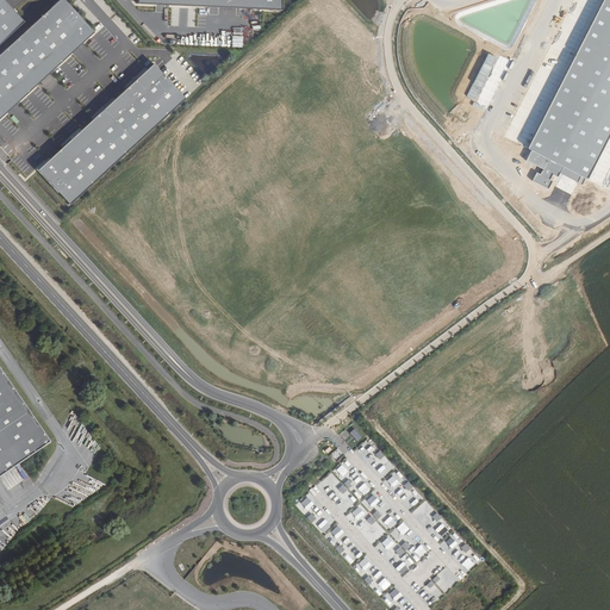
[(64,0),(60,0),(0,55),(0,120),(95,33),(64,0)]
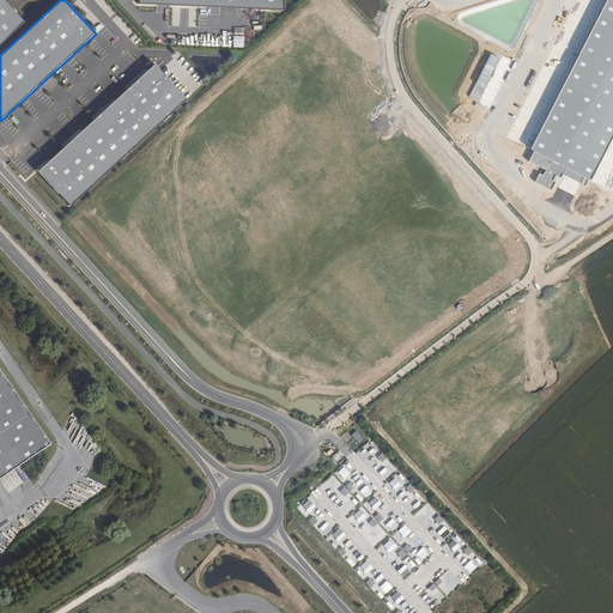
[(0,0),(0,44),(25,22),(4,0),(0,0)]
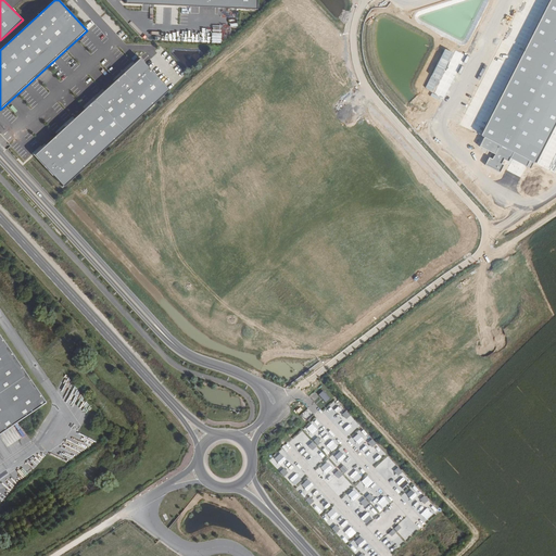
[(555,0),(551,0),(482,136),(536,163),(555,124),(555,0)]
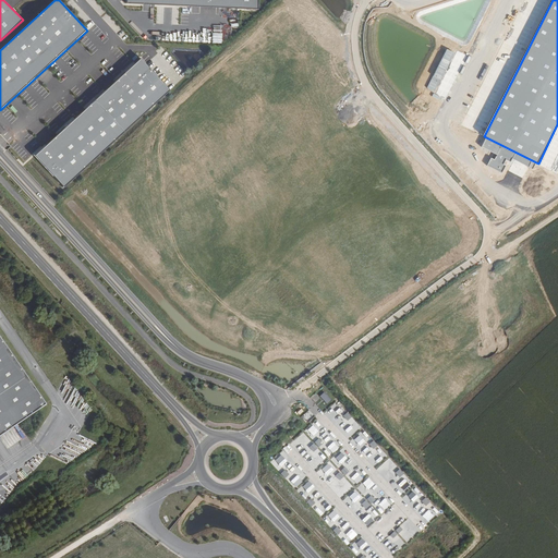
[(142,59),(37,156),(65,186),(170,89),(142,59)]
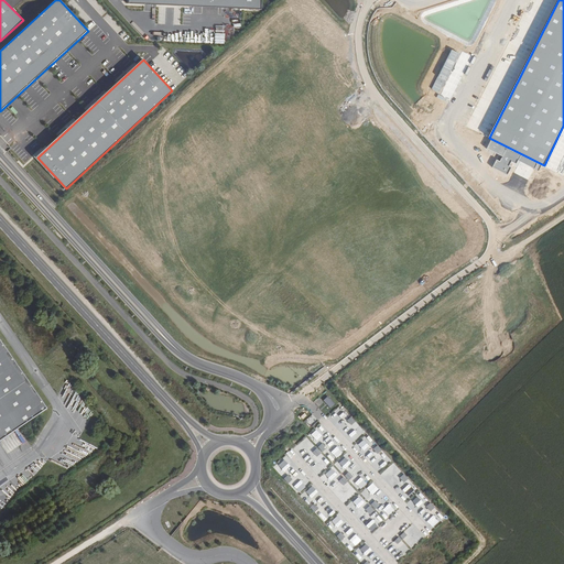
[(0,437),(45,407),(0,340),(0,437)]
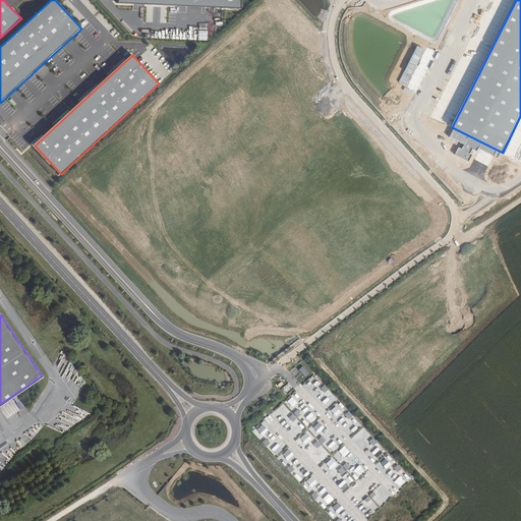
[(302,365),(298,369),(305,377),(309,372),(302,365)]
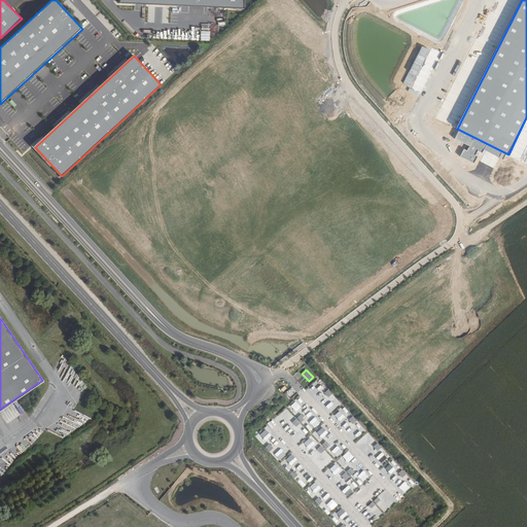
[(291,387),(285,393),(289,398),(296,391),(291,387)]
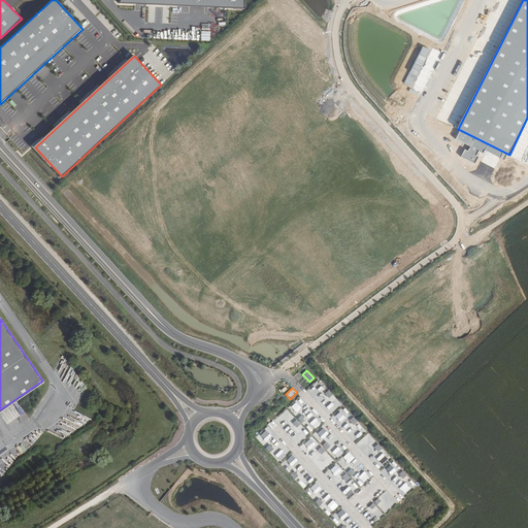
[(310,411),(306,416),(310,421),(316,417),(310,411)]
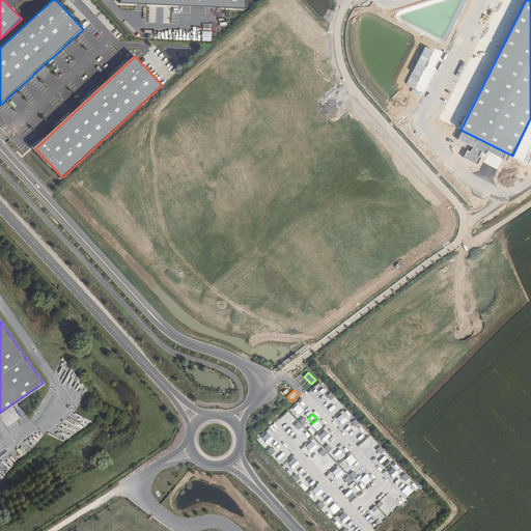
[(320,443),(329,435),(324,429),(315,438),(320,443)]
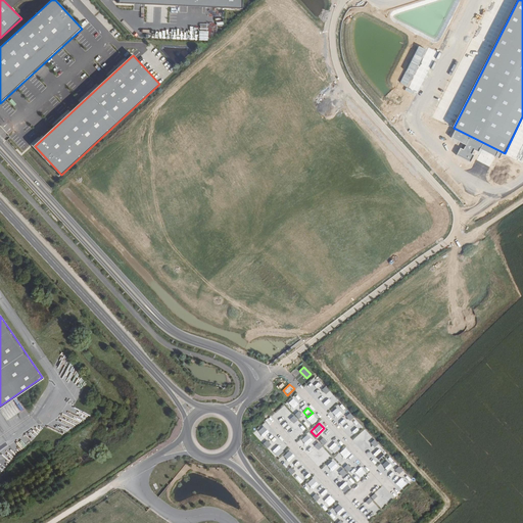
[(259,428),(253,433),(262,441),(268,436),(259,428)]
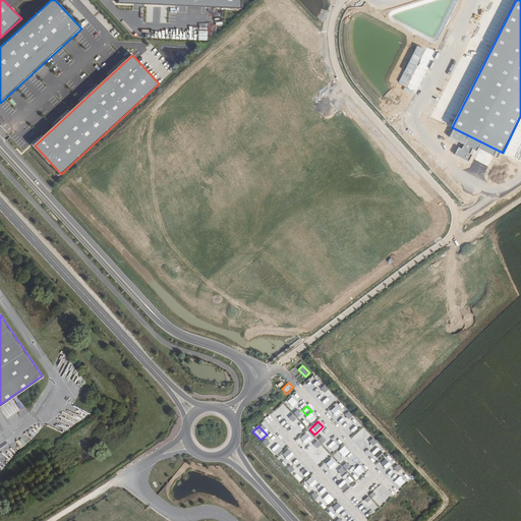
[(293,430),(297,435),(302,430),(298,426),(293,430)]
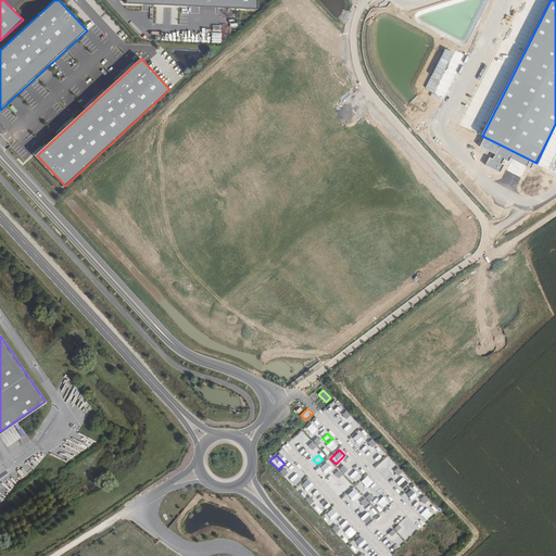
[(320,477),(330,469),(325,464),(316,471),(320,477)]
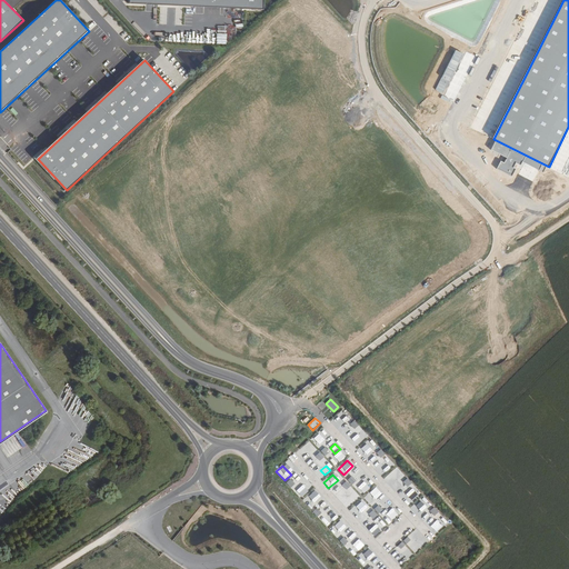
[(355,486),(360,495),(365,491),(360,483),(355,486)]
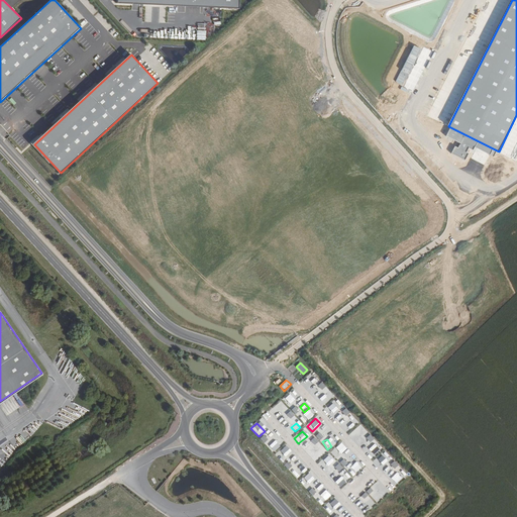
[(286,446),(280,452),(285,457),(291,452),(286,446)]
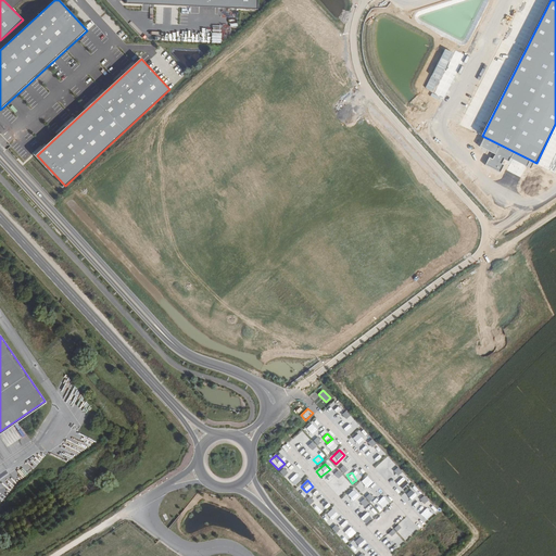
[(345,492),(352,487),(345,480),(340,485),(345,492)]
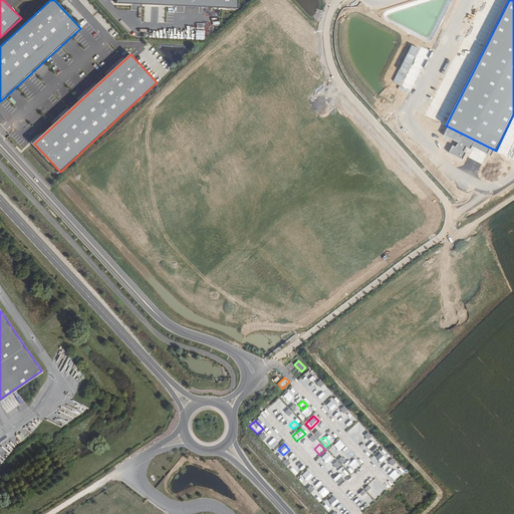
[(376,456),(381,461),(387,456),(380,451),(376,456)]
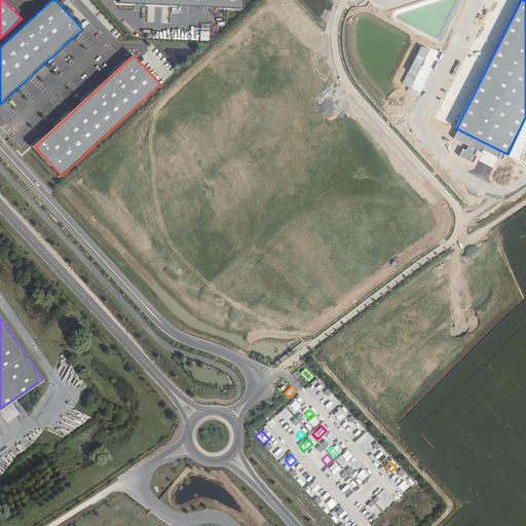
[(294,479),(301,486),(306,481),(300,474),(294,479)]
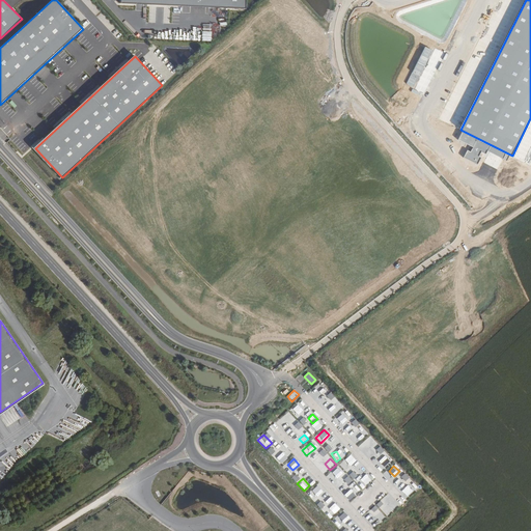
[(398,479),(393,482),(398,488),(402,484),(398,479)]
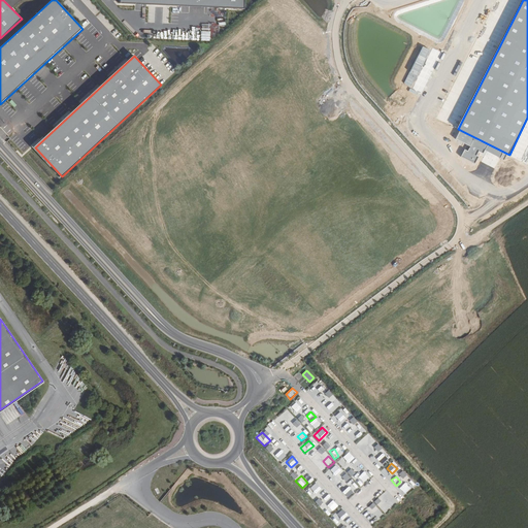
[(336,482),(342,488),(345,485),(340,479),(336,482)]
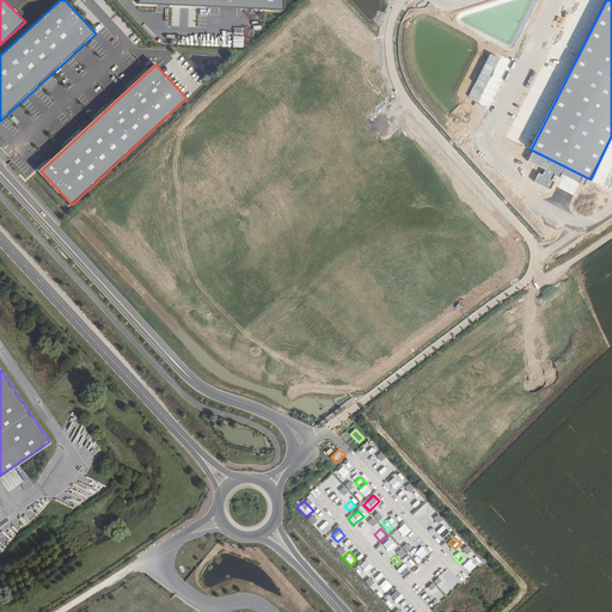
[(470,574),(476,568),(470,561),(464,567),(470,574)]
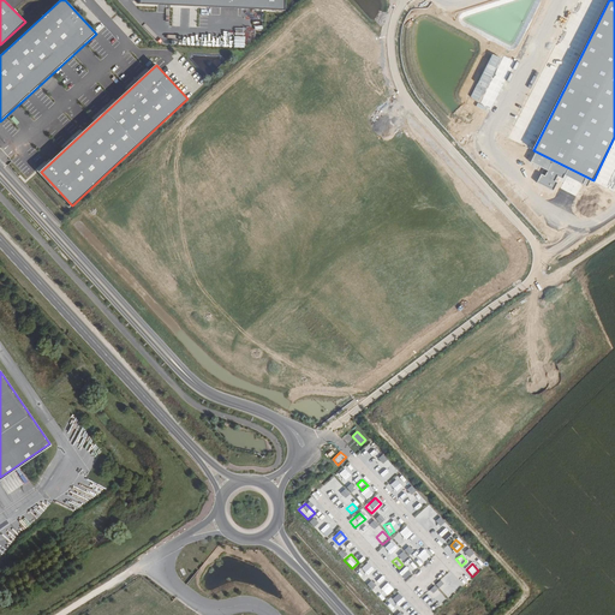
[(364,580),(368,578),(360,569),(357,572),(364,580)]
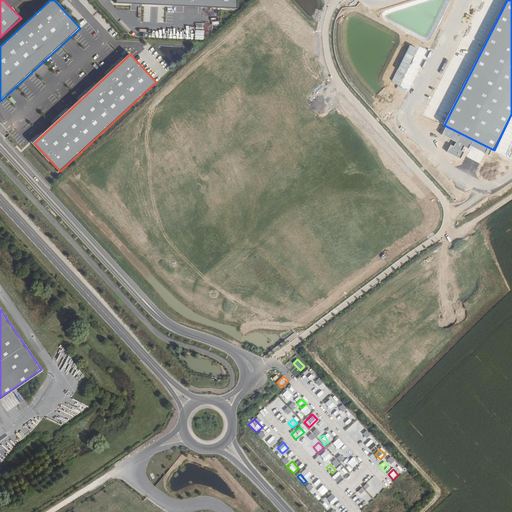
[(321,487),(313,494),(318,500),(326,493),(321,487)]
